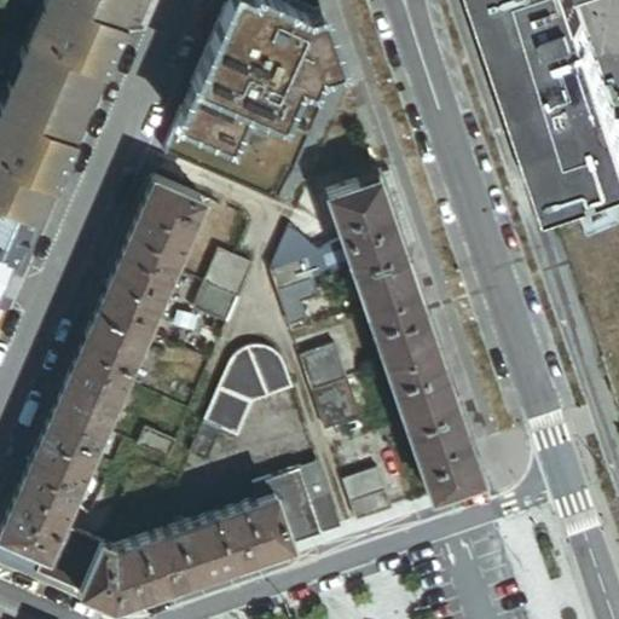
[(41,0),(0,96),(0,197),(36,214),(127,0),(41,0)]
